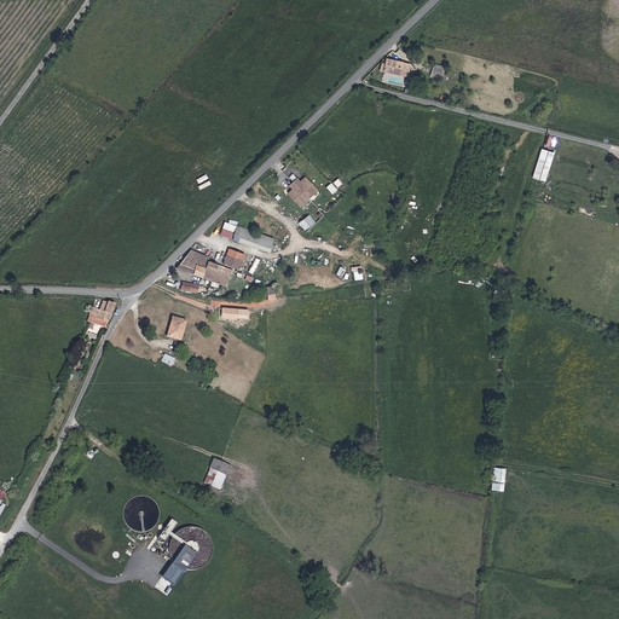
[(387,74),(406,77),(410,63),(394,59),(393,65),(392,70),(387,69),(387,74)]
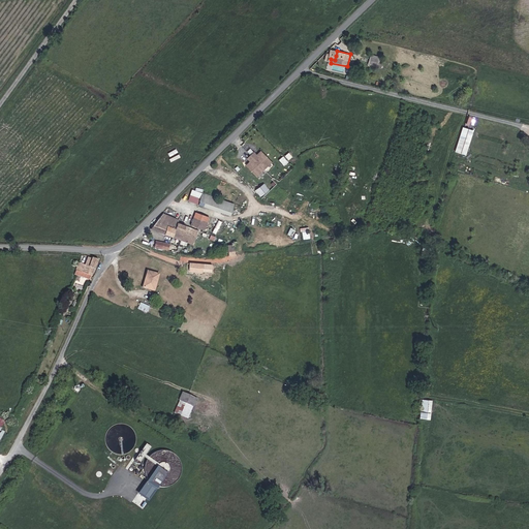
[(347,66),(355,68),(359,55),(350,54),(347,66)]
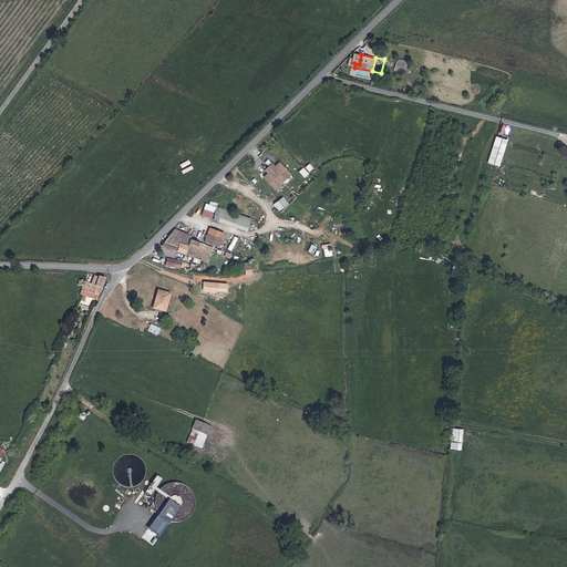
[(410,72),(412,61),(397,58),(394,69),(410,72)]
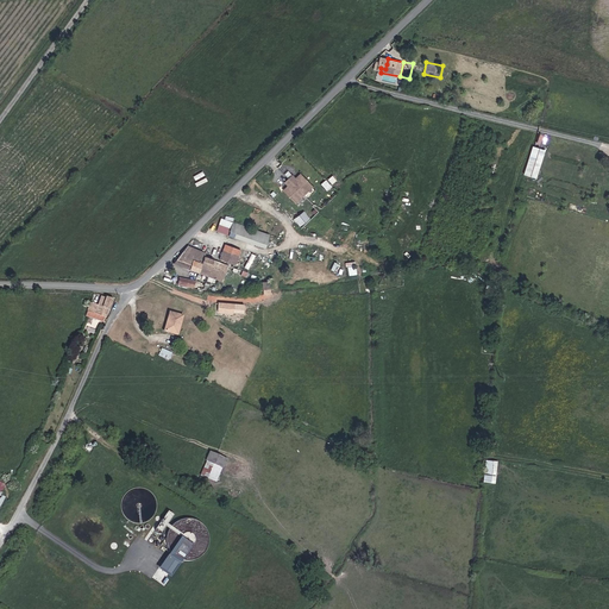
[(462,81),(458,81),(460,71),(450,69),(447,82),(460,86),(462,81)]
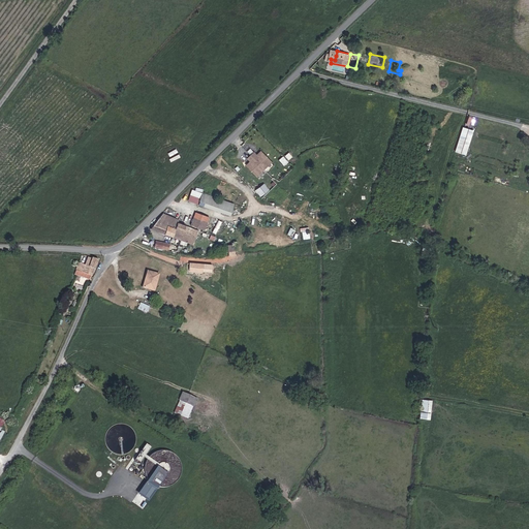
[(461,149),(471,151),(476,128),(466,126),(461,149)]
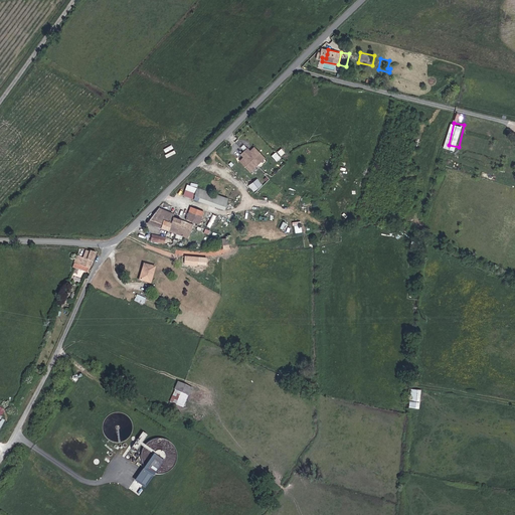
[(258,163),(270,147),(259,139),(254,143),(251,141),(246,148),(250,150),(246,155),(258,163)]
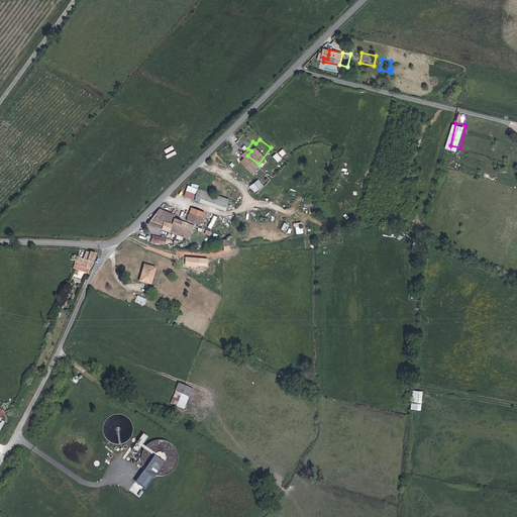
[(273,154),(278,162),(282,159),(278,151),(273,154)]
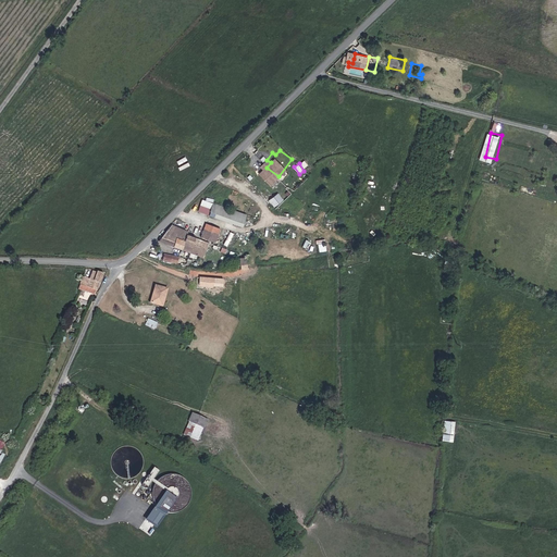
[(277,192),(269,199),(275,207),(284,199),(277,192)]
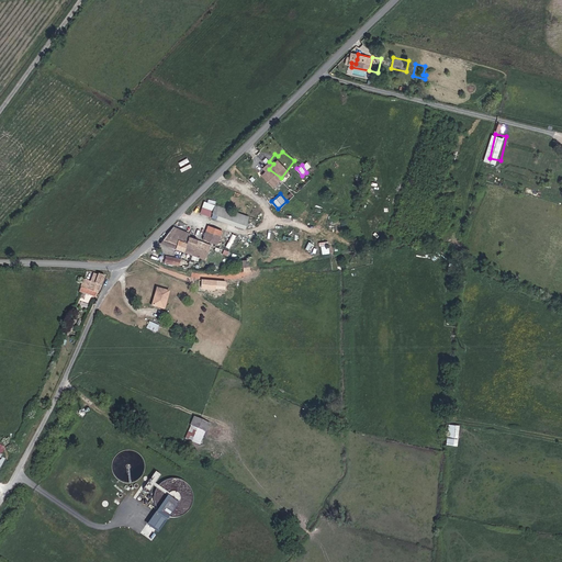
[(251,222),(256,210),(221,198),(217,209),(251,222)]
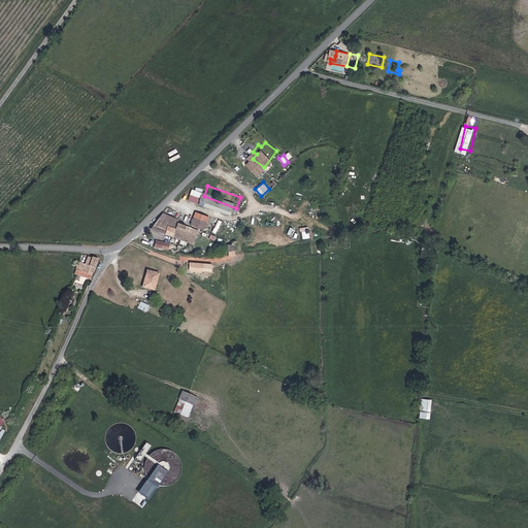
[(198,216),(211,220),(213,216),(199,209),(198,216)]
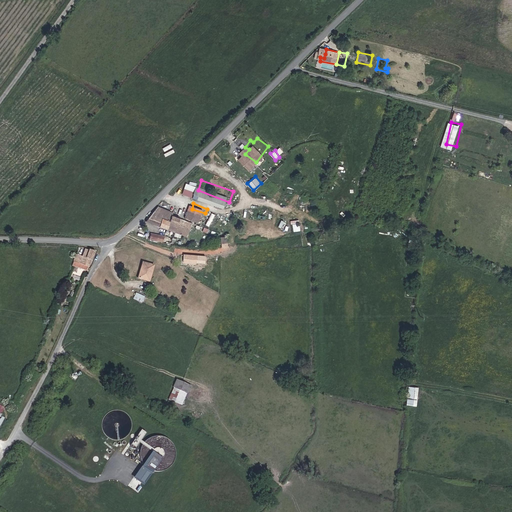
[(171,227),(173,220),(175,213),(176,210),(162,204),(153,212),(150,218),(155,220),(155,221),(171,227)]
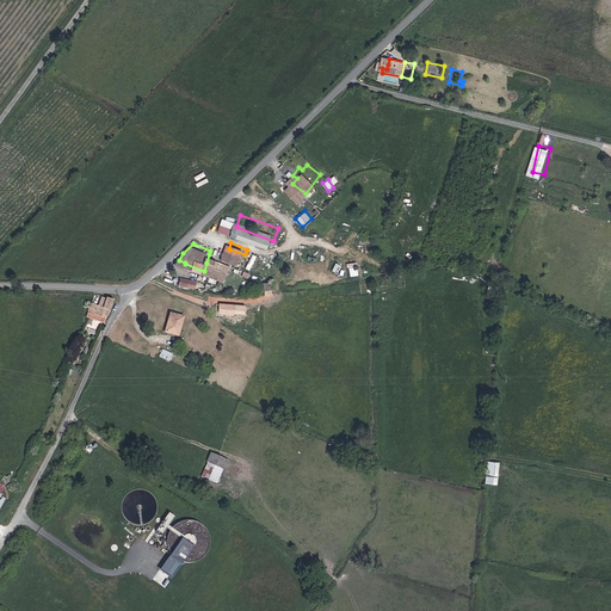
[(227,257),(242,263),(245,254),(229,250),(227,257)]
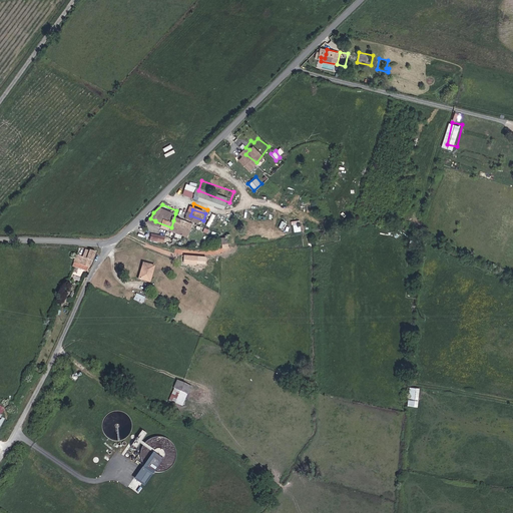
[(173,220),(180,222),(182,215),(175,213),(173,220)]
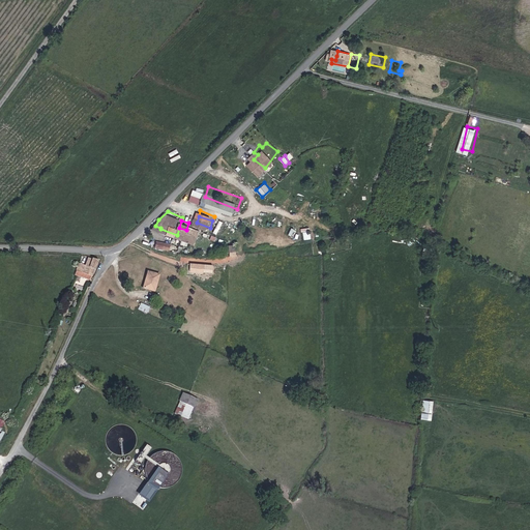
[(184,237),(202,243),(207,230),(188,223),(186,230),(184,237)]
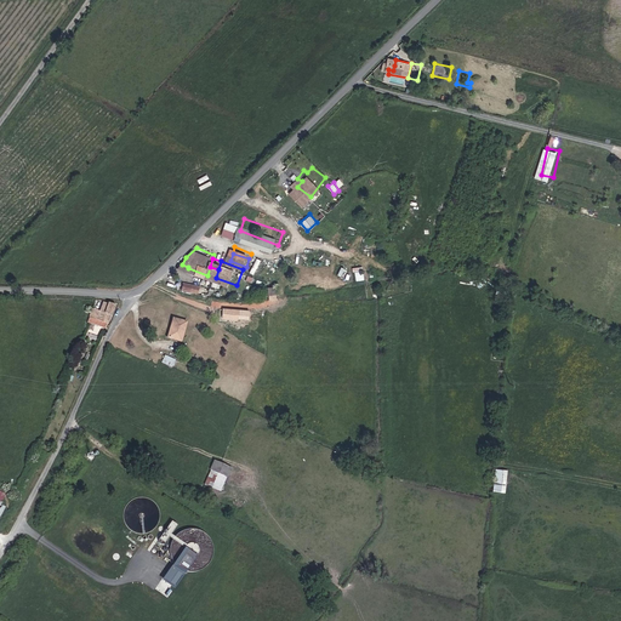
[(208,275),(216,278),(218,269),(210,267),(208,275)]
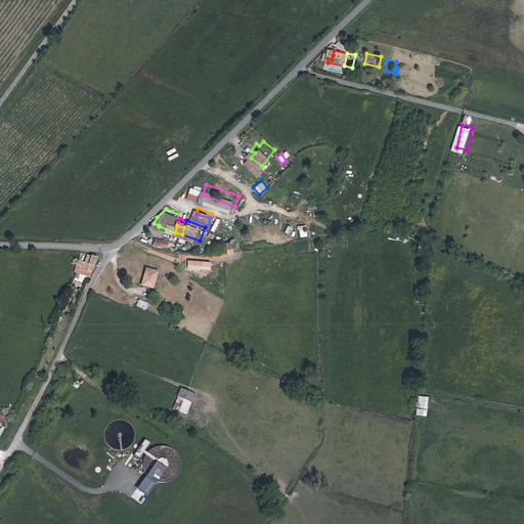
[(300,229),(301,236),(308,235),(307,228),(300,229)]
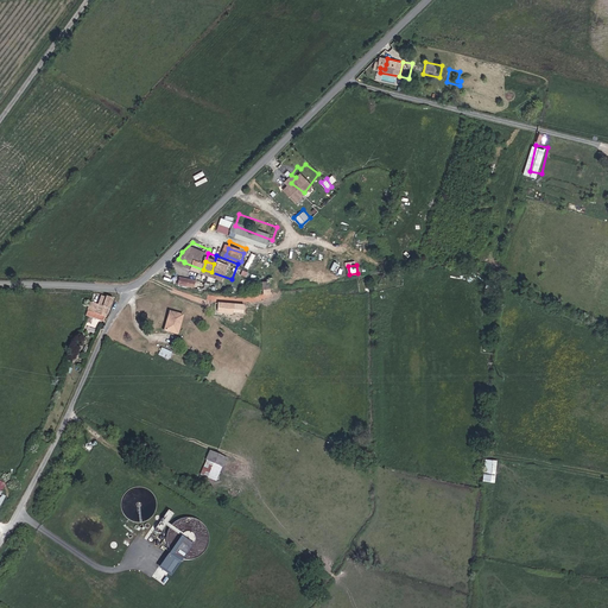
[(182,279),(190,282),(192,274),(184,272),(182,279)]
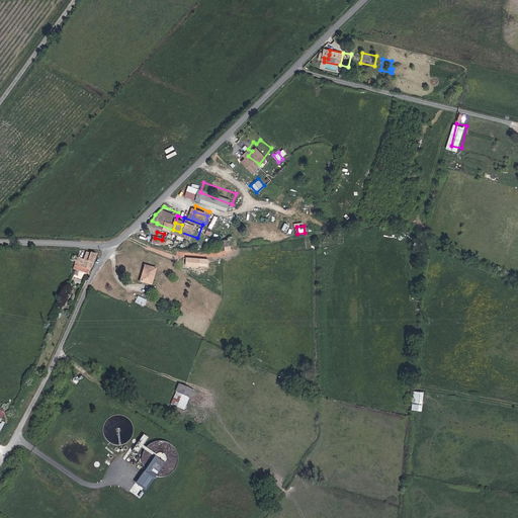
[(94,263),(96,264),(100,255),(94,252),(93,254),(89,253),(84,267),(92,269),(94,263)]
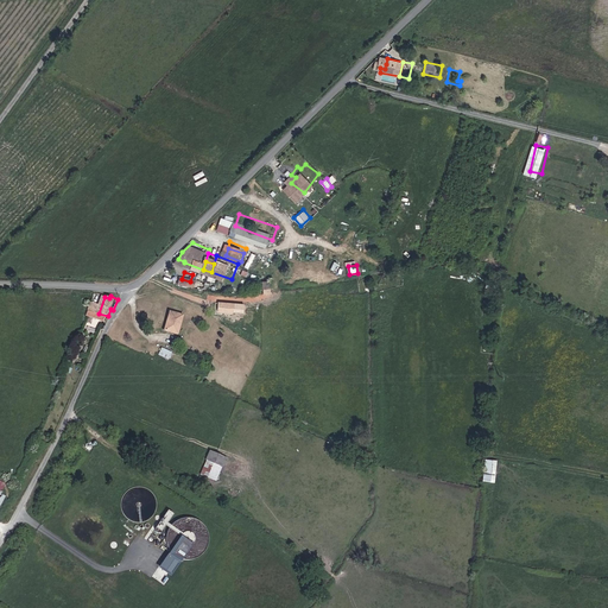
[(222,309),(236,310),(236,301),(222,299),(222,309)]
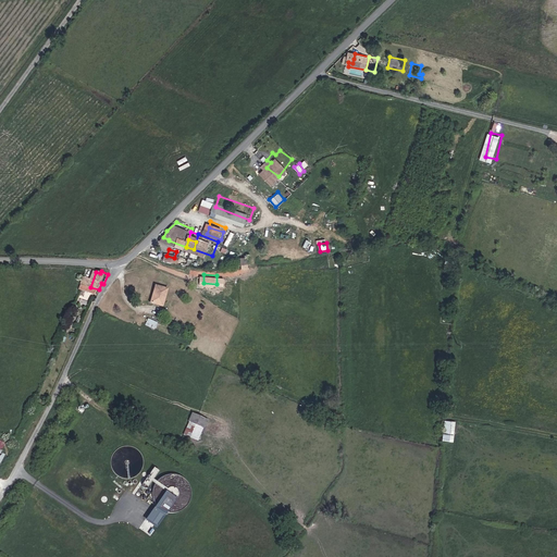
[(152,299),(164,302),(170,286),(158,283),(152,299)]
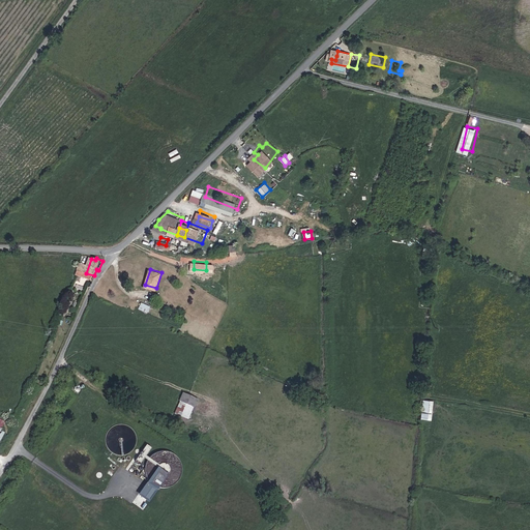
[(138,310),(147,313),(150,306),(141,302),(138,310)]
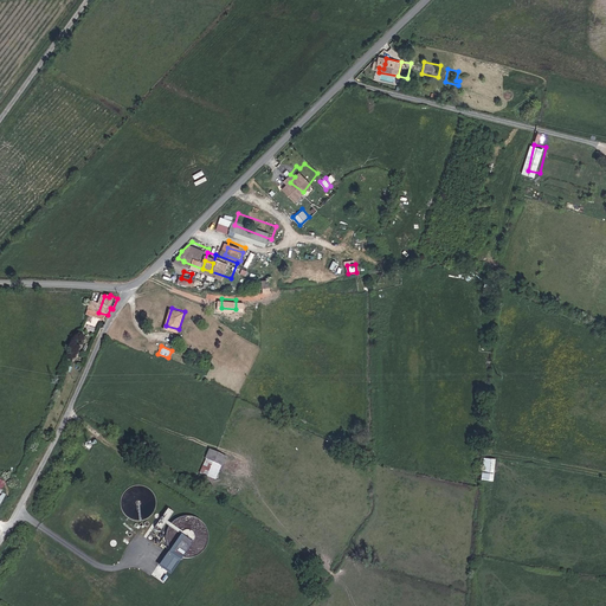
[(208,447),(199,472),(216,479),(226,456),(208,447)]
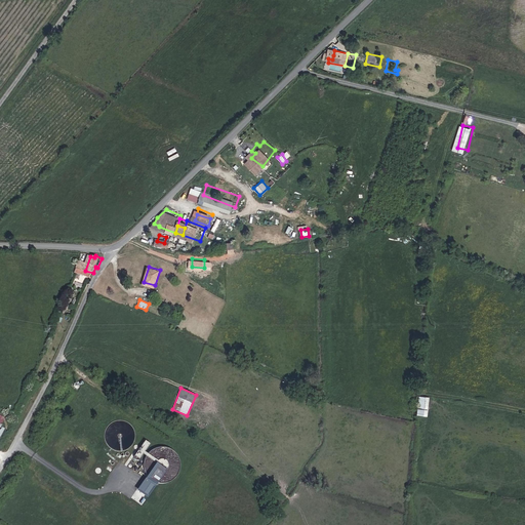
[(417,415),(428,415),(429,397),(418,396),(417,415)]
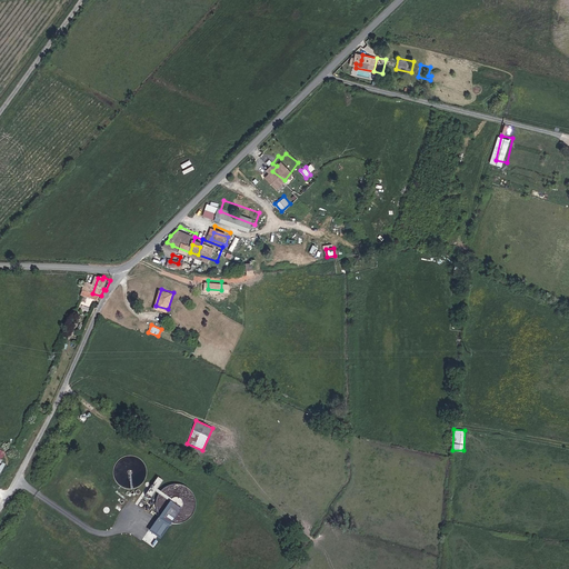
[(149,498),(160,479),(156,477),(145,495),(149,498)]
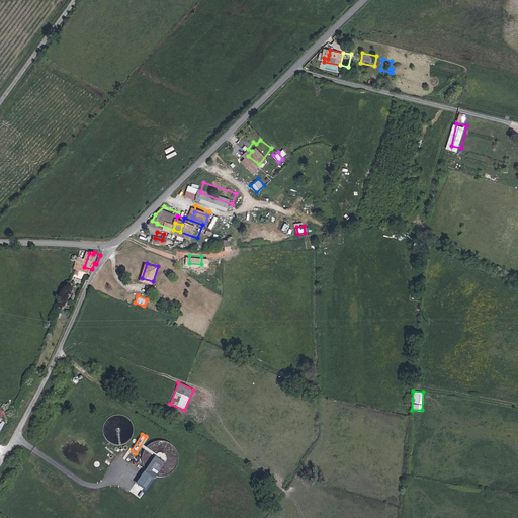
[(150,493),(157,483),(148,477),(141,487),(150,493)]
